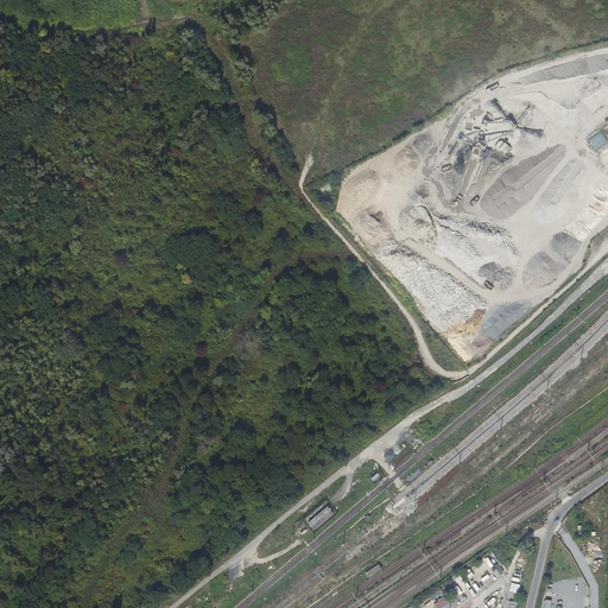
[(588,139),(594,151),(607,143),(607,140),(602,131),(588,139)]
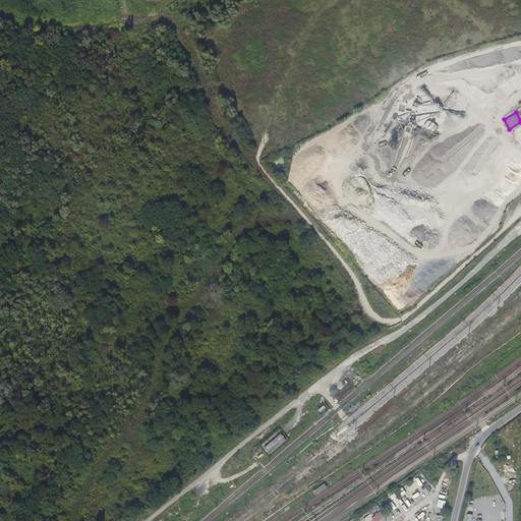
[(425,127),(435,131),(438,125),(428,121),(425,127)]
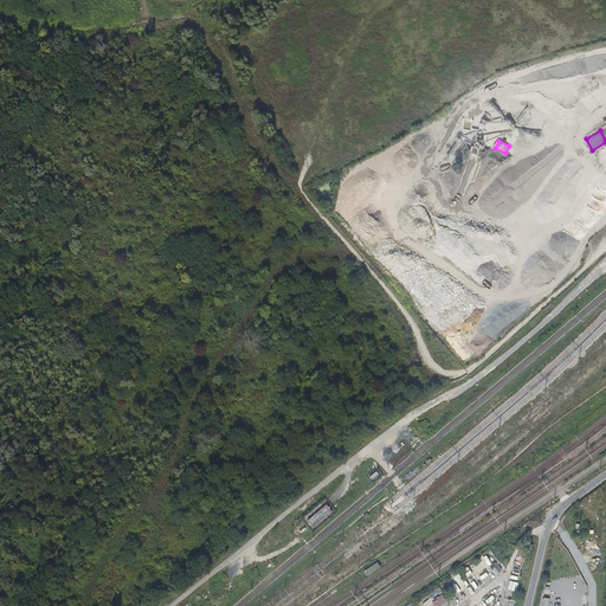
[(327,505),(308,522),(315,529),(334,513),(327,505)]
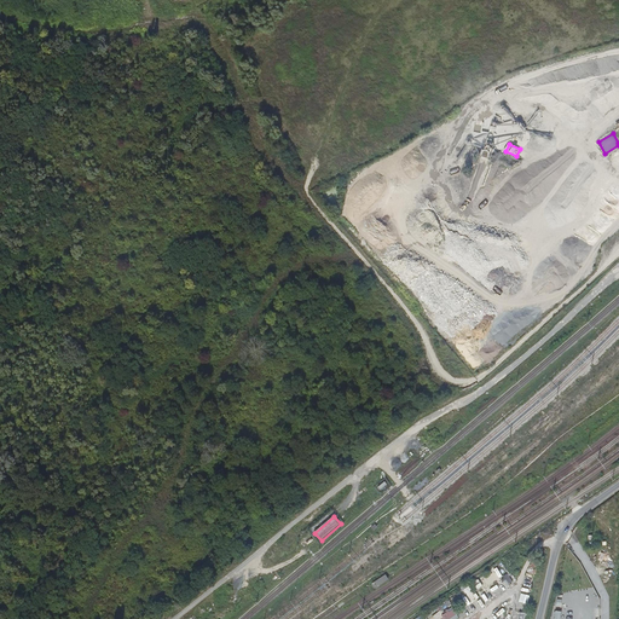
[(514,583),(508,573),(503,577),(498,568),(491,572),(495,579),(501,577),(507,586),(514,583)]
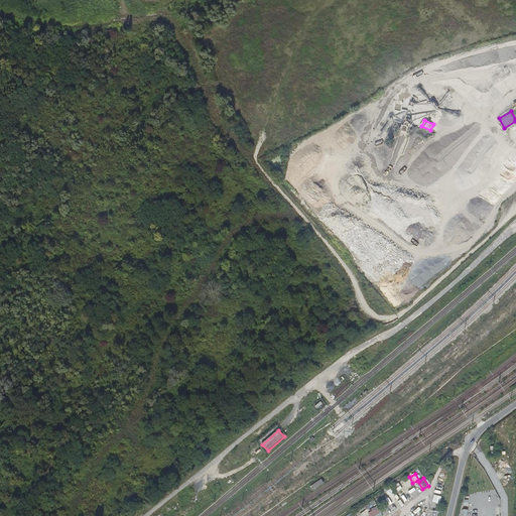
[(368,512),(370,515),(381,515),(383,515),(379,507),(368,512)]
